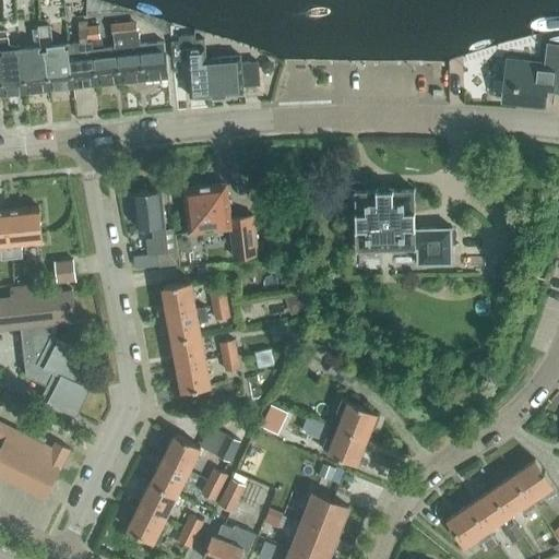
[(78,22),(80,42),(68,43),(69,52),(73,87),(96,85),(92,49),(91,49),(90,40),(87,40),(85,27),(87,26),(86,21),(78,22)]
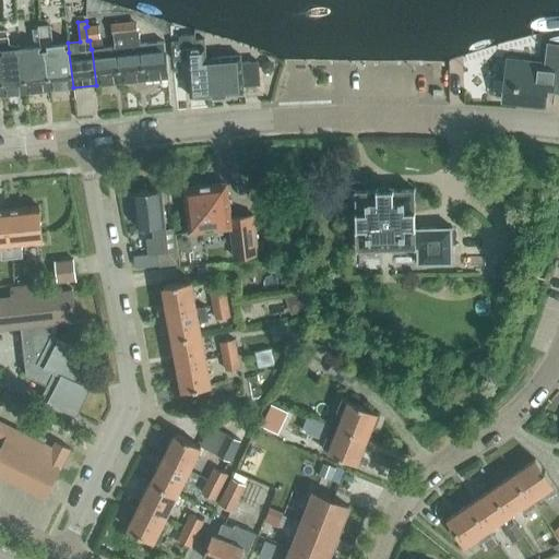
[(130,22),(110,24),(111,37),(114,37),(138,35),(137,24),(130,22)]
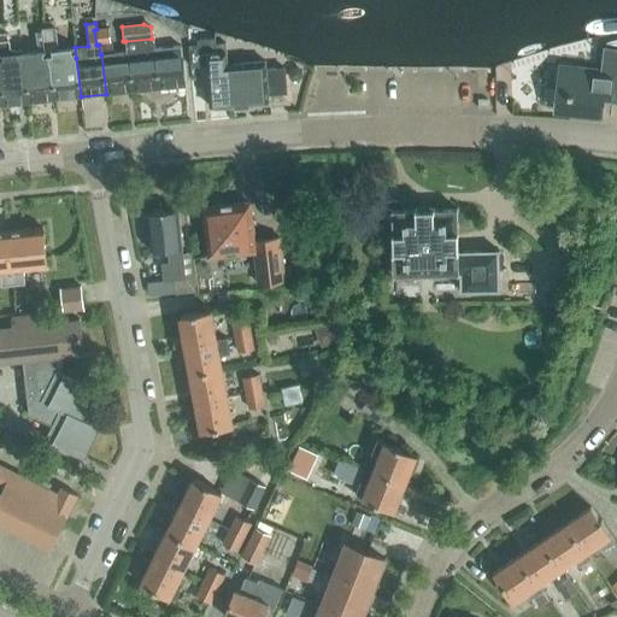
[(50,60),(54,99),(81,97),(76,58),(75,47),(75,45),(58,46),(56,25),(43,27),(45,34),(46,34),(50,60)]
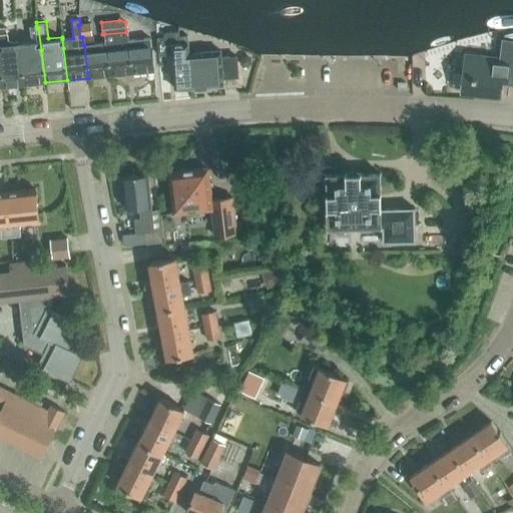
[(80,37),(82,37),(92,35),(90,23),(80,24),(78,25),(80,37)]
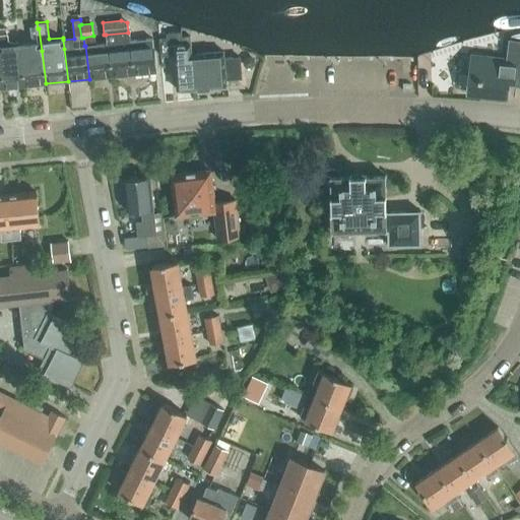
[(23,86),(46,83),(42,51),(39,28),(38,28),(37,28),(36,25),(30,26),(31,43),(20,44),(20,45),(21,53),(20,53),(23,86)]
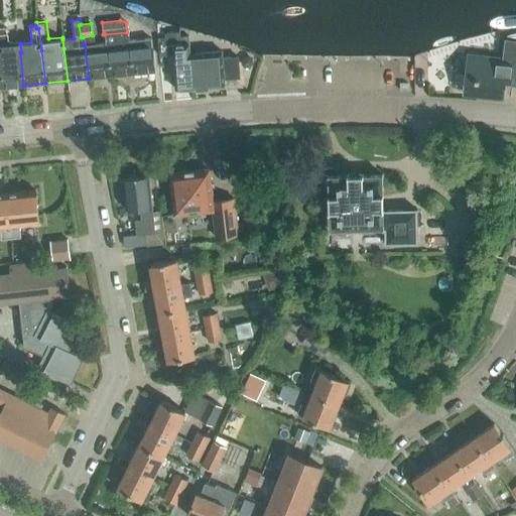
[(21,52),(20,44),(8,45),(6,27),(0,27),(0,69),(2,88),(23,86),(20,52),(21,52)]
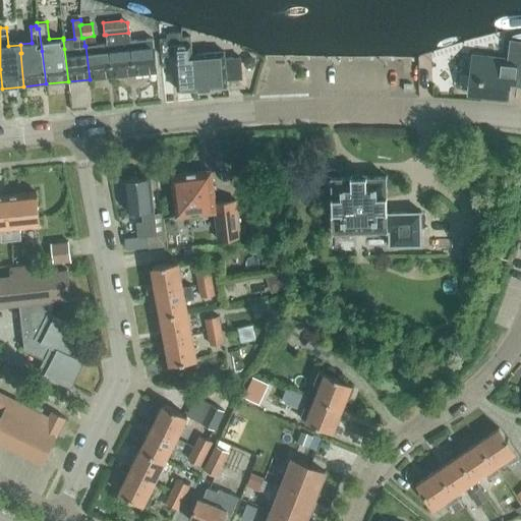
[(128,33),(106,35),(107,44),(108,44),(112,76),(133,74),(130,42),(130,41),(129,32),(128,33)]
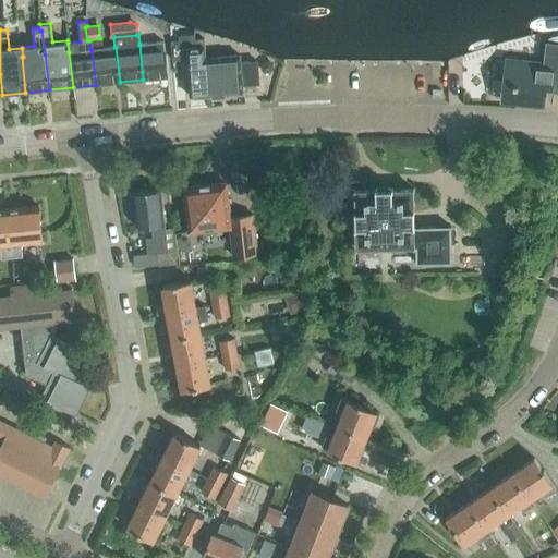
[(205,58),(205,47),(204,38),(194,39),(194,35),(179,36),(180,41),(171,43),(172,61),(187,59),(190,97),(209,95),(208,76),(206,76),(205,58)]
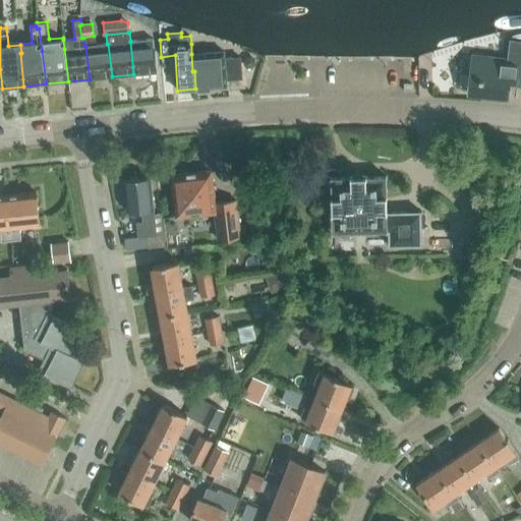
[(95,36),(94,36),(83,38),(84,46),(85,46),(90,79),(112,76),(108,44),(107,44),(96,45),(95,36)]
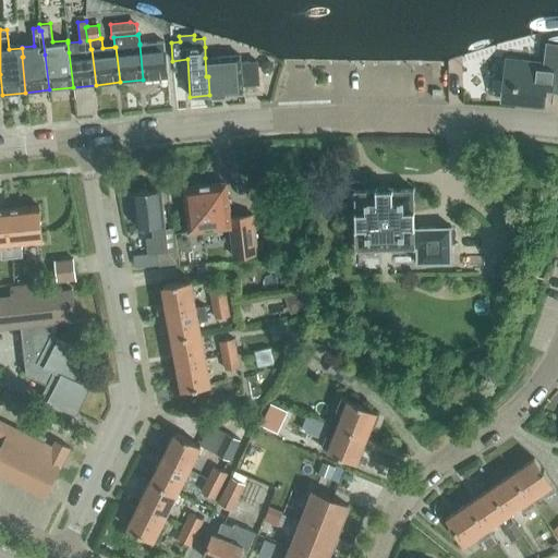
[(140,45),(143,80),(168,76),(164,41),(140,44),(140,45)]
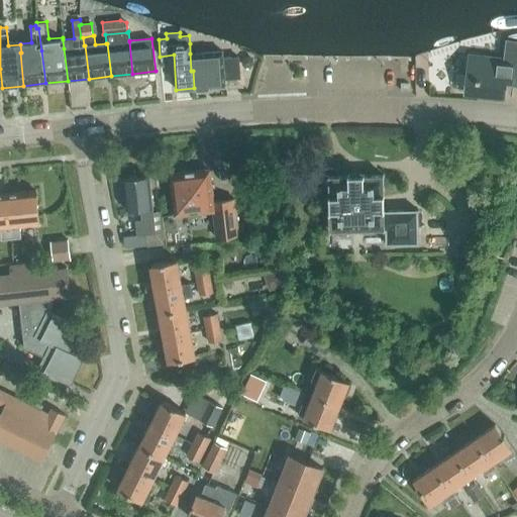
[(469,55),(467,76),(456,75),(454,90),(464,91),(464,92),(504,96),(505,85),(516,86),(516,40),(506,39),(504,59),(469,55)]
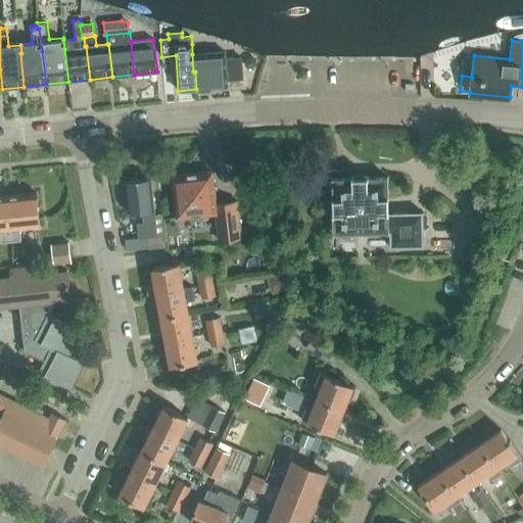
[(195,72),(196,89),(228,87),(227,80),(240,79),(239,58),(226,59),(225,52),(192,54),(193,72),(195,72)]
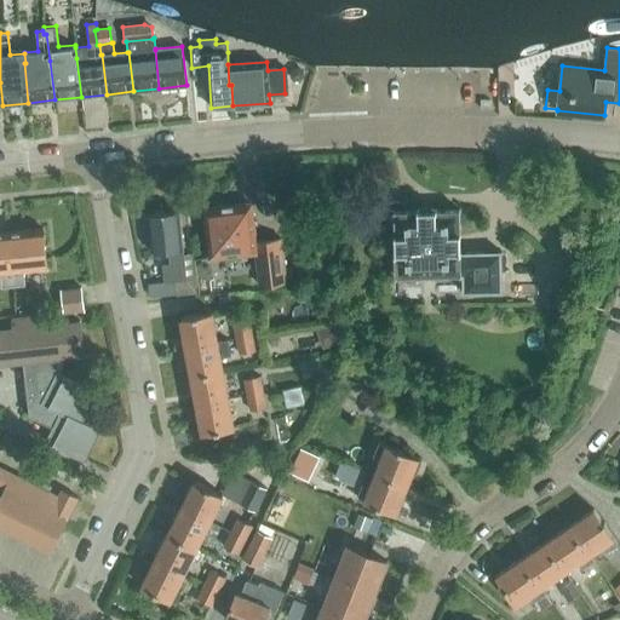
[(492,97),(492,86),(482,85),(481,96),(492,97)]
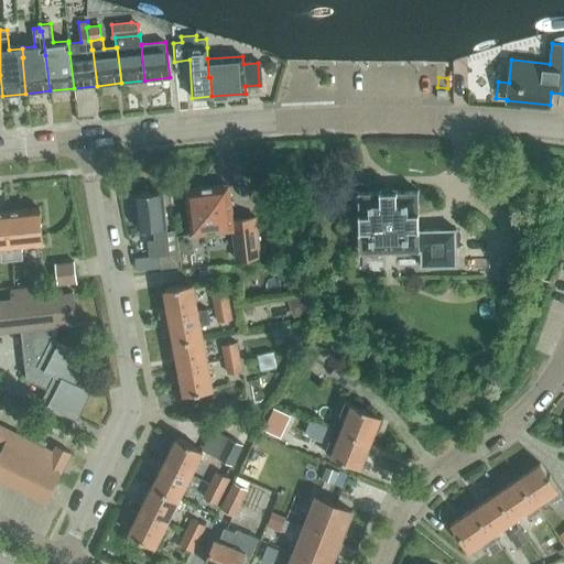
[(262,258),(258,217),(232,219),(228,188),(225,185),(185,190),(191,235),(234,229),(237,261),(262,258)]
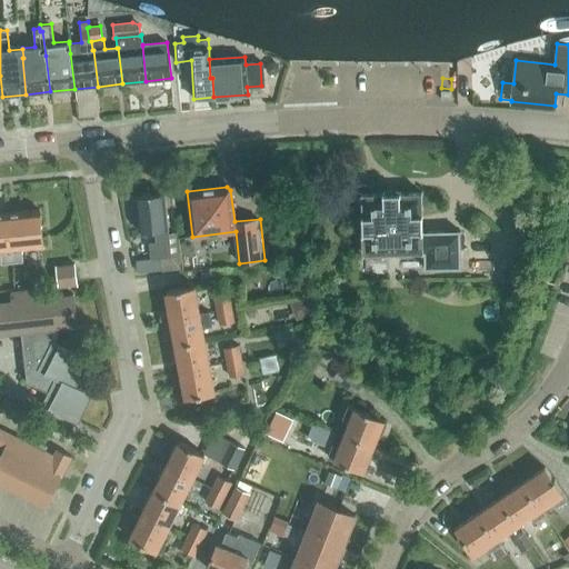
[(460,231),(458,231),(442,231),(422,231),(421,192),(400,193),(400,191),(383,192),(383,193),(362,195),(363,252),(423,251),(425,268),(459,267),(459,250),(460,250),(460,231)]
